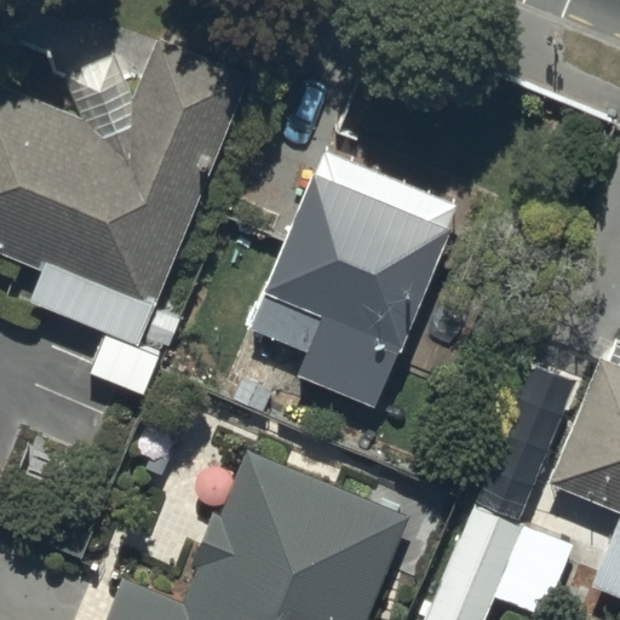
[(82,104),(0,70),(0,237),(41,254),(28,285),(137,329),(247,61),(155,22),(131,82),(113,39),(89,50),(62,61),(68,75),(82,104)]
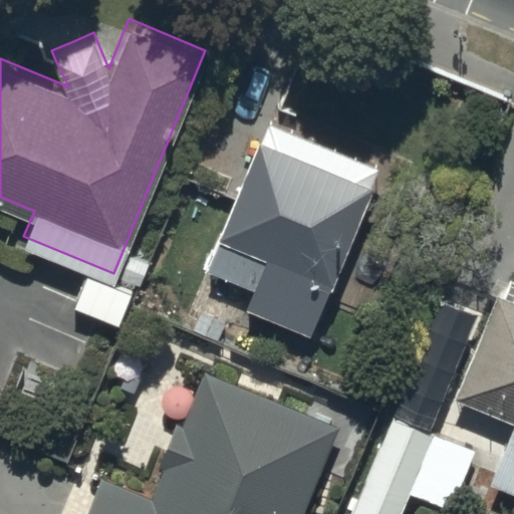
[(311,340),(370,193),(379,173),(267,126),(206,277),(252,295),(245,313),(311,340)]
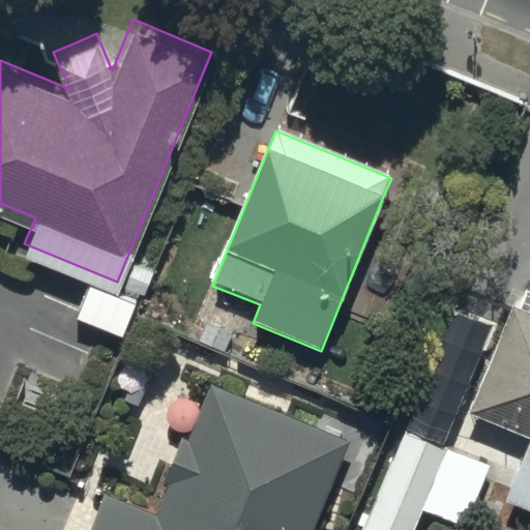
[(503,306),(511,311),(469,417),(529,440),(529,441),(505,504),(529,513),(529,295),(510,289),(503,306)]
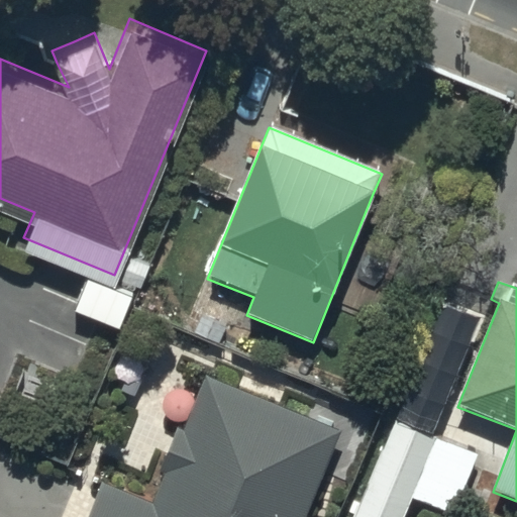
[(104,483),(89,516),(305,516),(341,436),(207,377),(183,431),(177,428),(158,472),(162,474),(149,503),(104,483)]
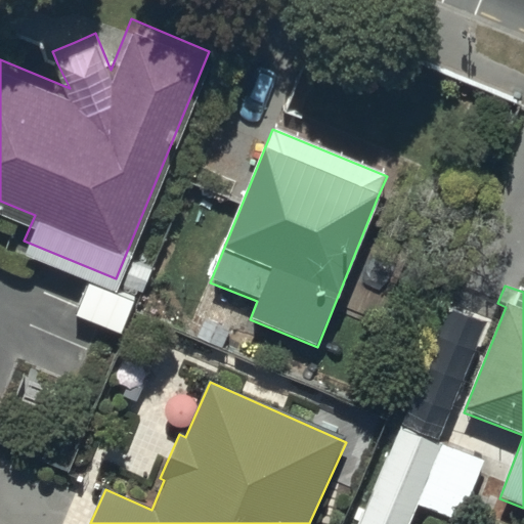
[(455,523),(482,457),(396,424),(356,523),(406,523),(413,508),(453,523),(455,523)]
